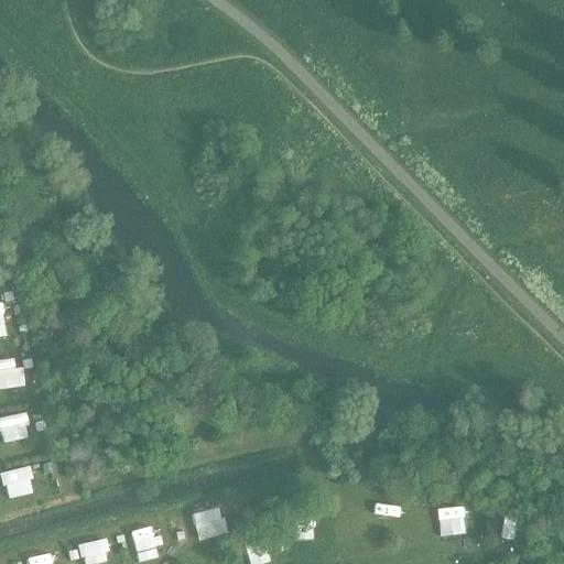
[(0,359),(0,388),(23,387),(21,359),(0,359)]
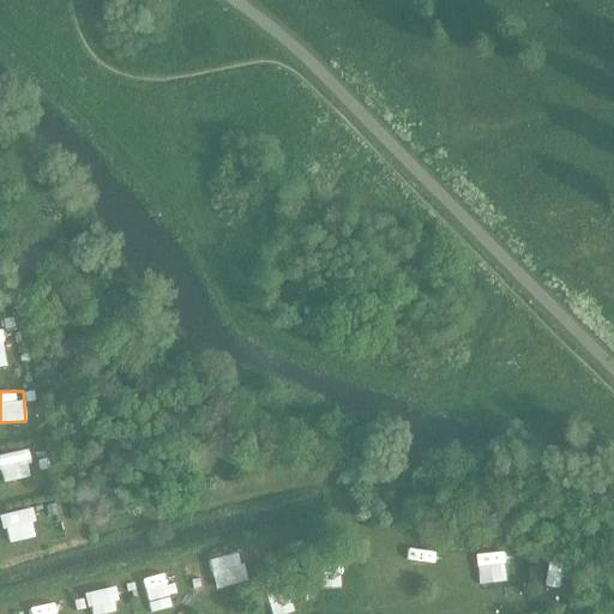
[(5,481),(32,476),(28,451),(0,456),(5,481)]
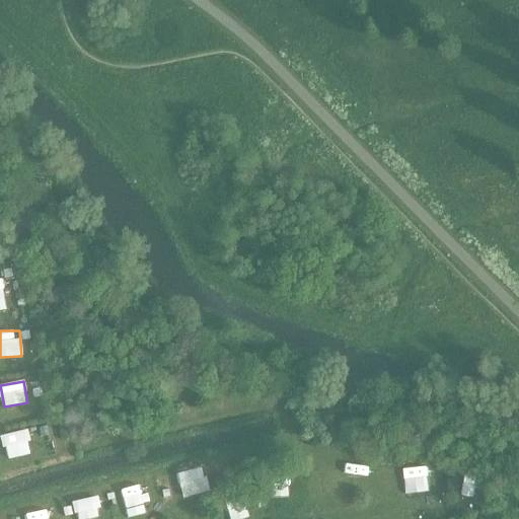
[(32,428),(6,432),(9,452),(35,449),(32,428)]
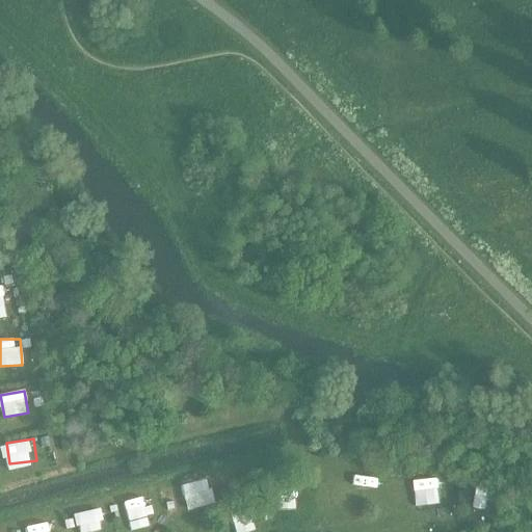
[(338,500),(358,496),(355,475),(334,479),(338,500)]
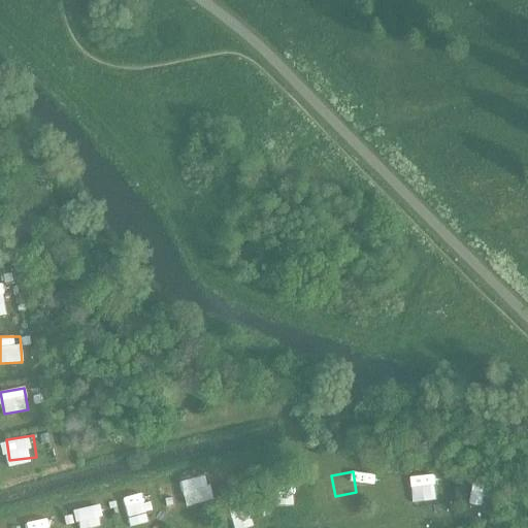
[(182,482),(188,506),(213,499),(207,474),(182,482)]
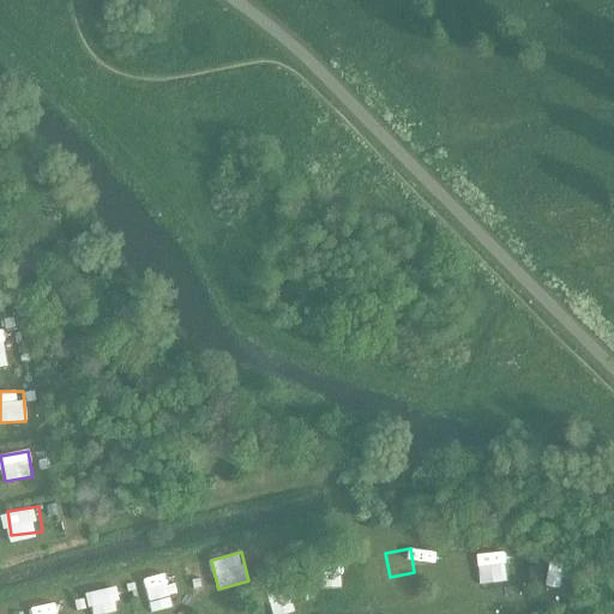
[(445,553),(445,571),(461,570),(459,552),(445,553)]
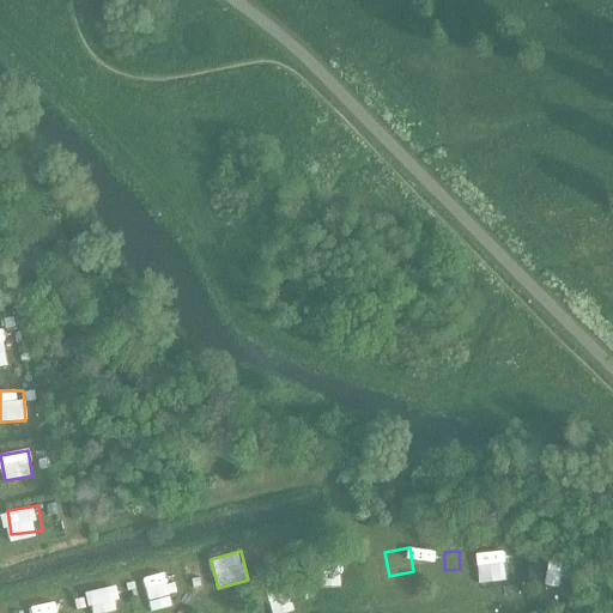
[(507,576),(508,554),(491,553),(490,575),(507,576)]
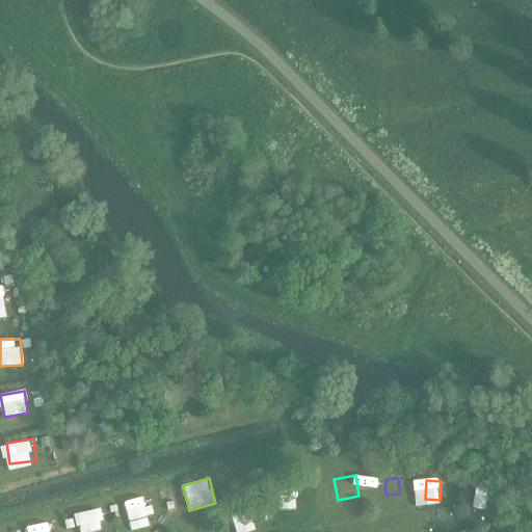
[(313,513),(309,491),(285,496),(289,517),(313,513)]
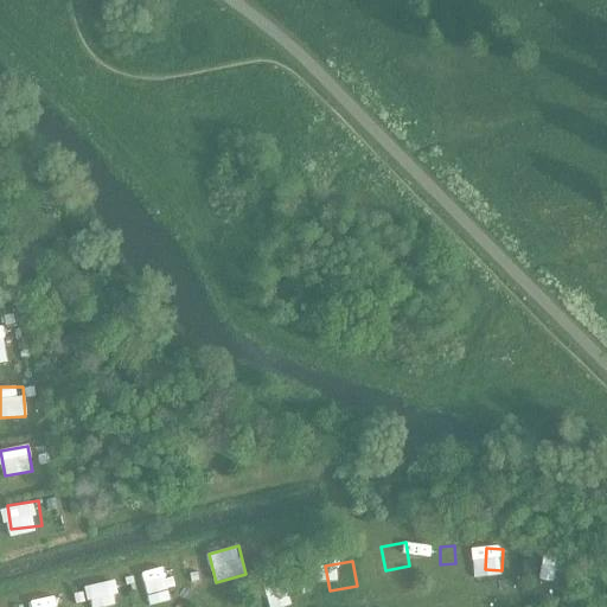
[(149,605),(174,600),(167,566),(144,570),(149,605)]
